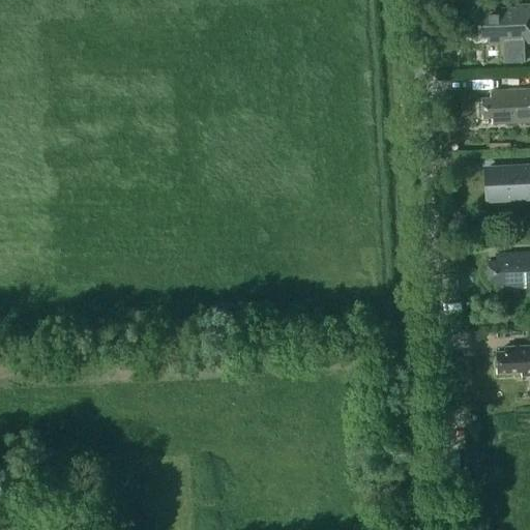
[(529,41),(529,4),(513,5),(514,8),(501,8),(501,12),(477,13),(478,38),(487,38),(488,45),(529,41)]
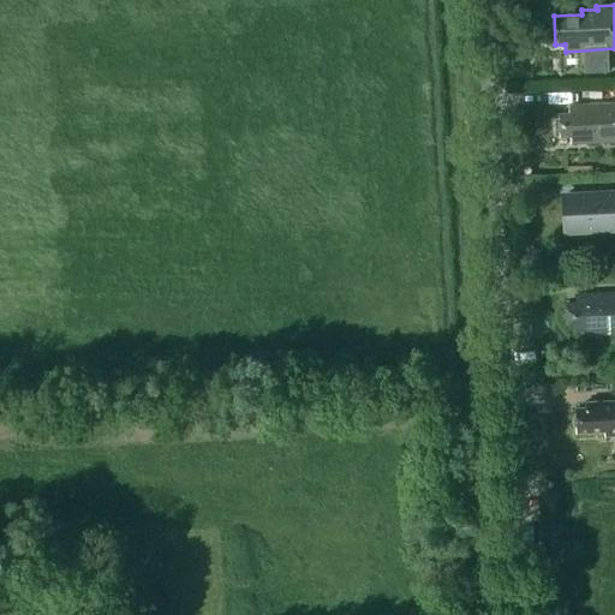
[(559,114),(560,137),(571,137),(571,144),(614,141),(614,103),(568,106),(569,114),(559,114)]
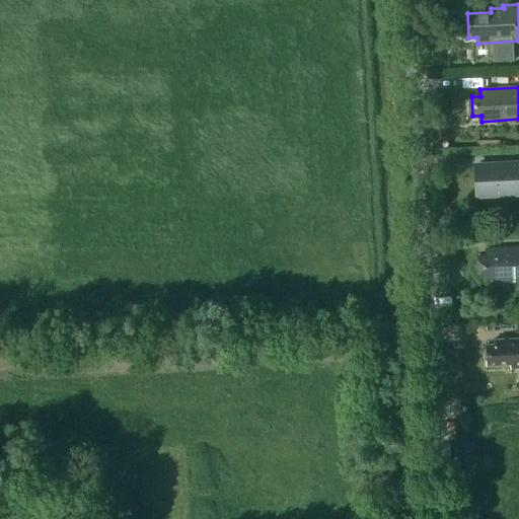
[(476,198),(518,195),(518,160),(474,163),(476,198)]
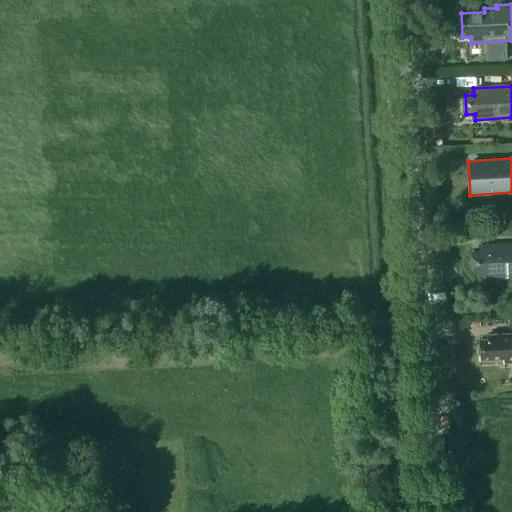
[(511,277),(511,244),(480,246),(480,252),(472,253),(473,273),(481,272),(482,279),(511,277)]
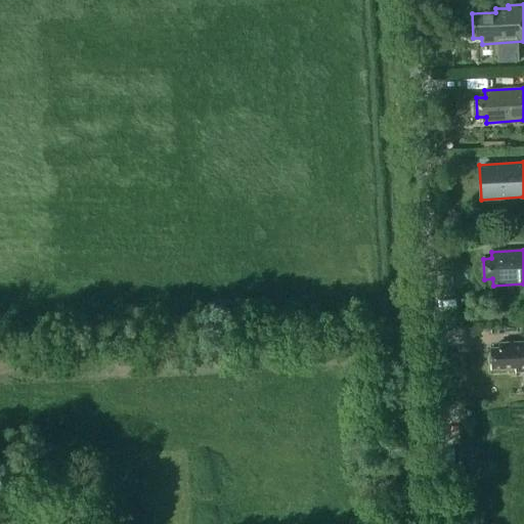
[(523,370),(523,341),(498,343),(498,347),(490,348),(491,368),(515,367),(515,372),(523,370)]
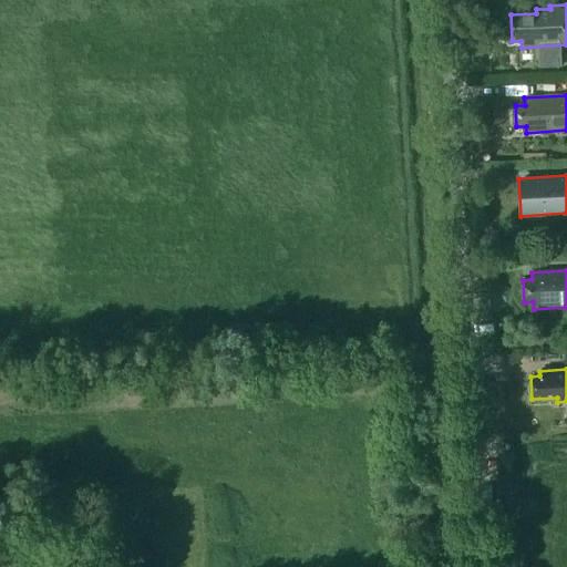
All buildings are outlined.
